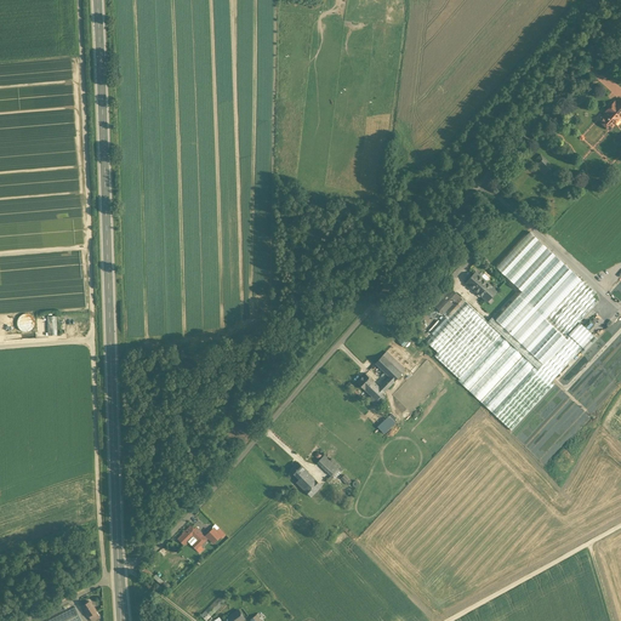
[(620,98),(616,103),(615,102),(605,112),(607,113),(599,121),(609,130),(620,117),(620,98)]
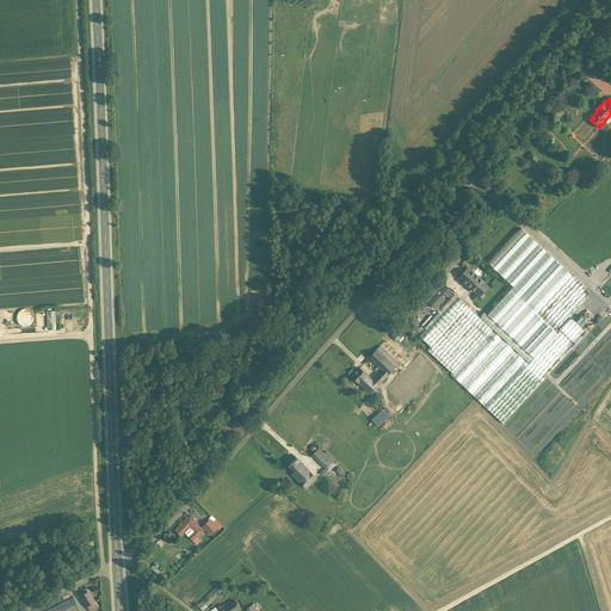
[(544,164),(535,155),(530,161),(538,170),(544,164)]
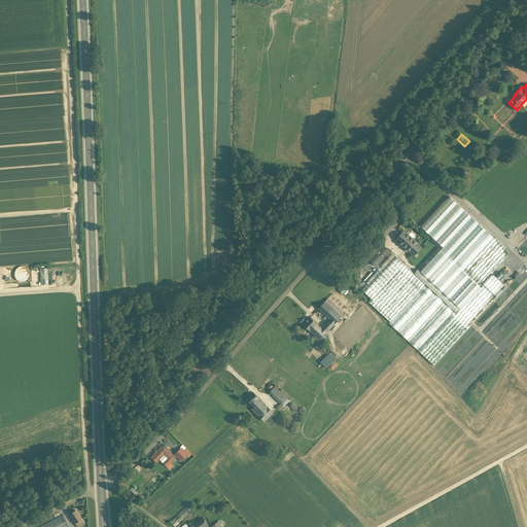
[(464,146),(457,139),(454,141),(461,148),(464,146)]
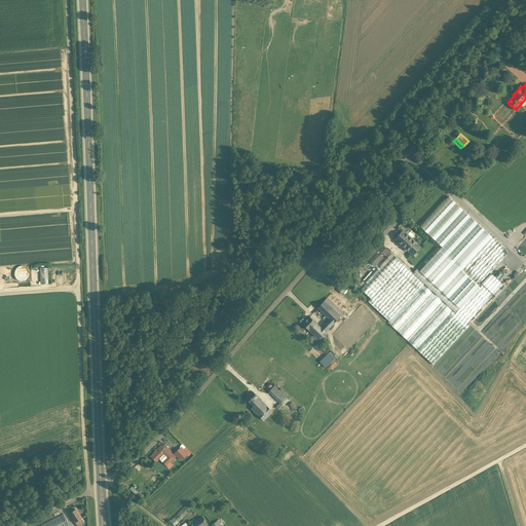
[(442,189),(413,220),(431,237),(460,205),(442,189)]
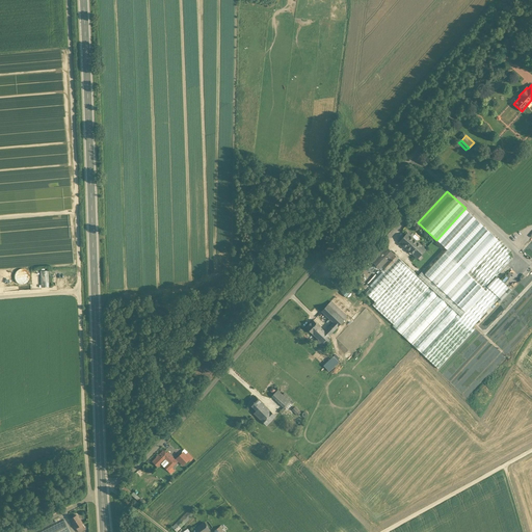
[(464,212),(440,240),(447,247),(472,218),(464,212)]
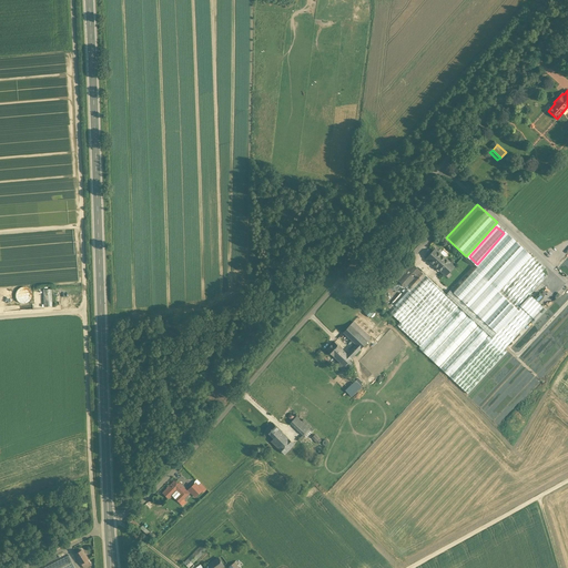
[(422,234),(413,244),(419,251),(428,241),(422,234)]
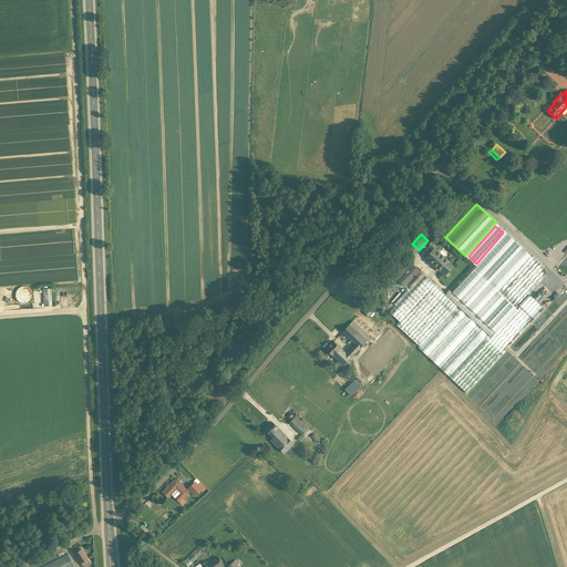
[(504,234),(475,266),(482,274),(512,240),(504,234)]
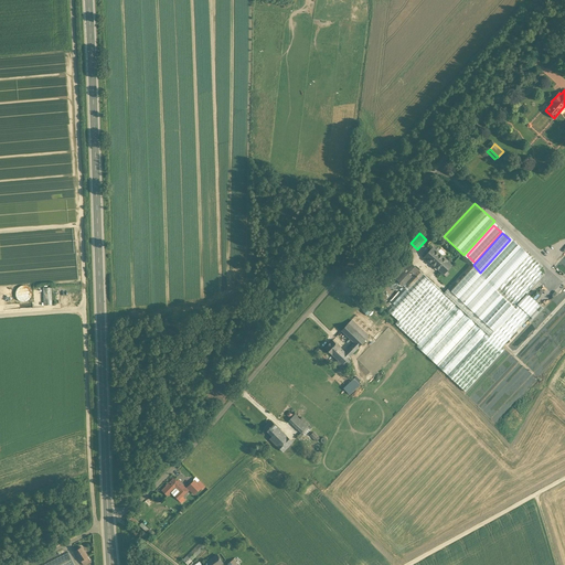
[(511,241),(482,274),(489,279),(518,247),(511,241)]
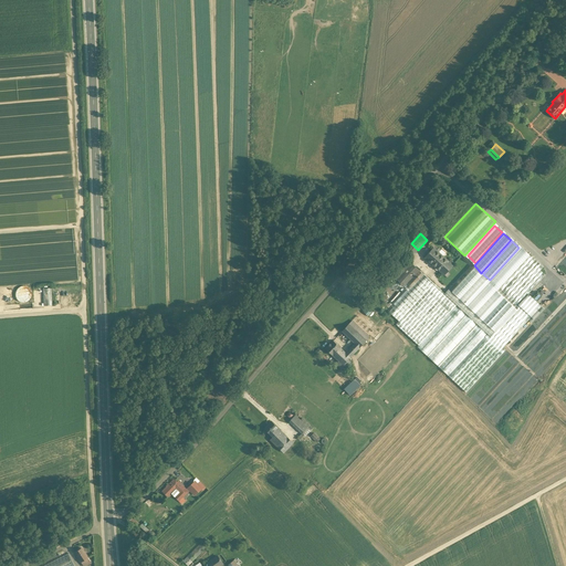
[(418,250),(411,243),(408,247),(415,253),(418,250)]
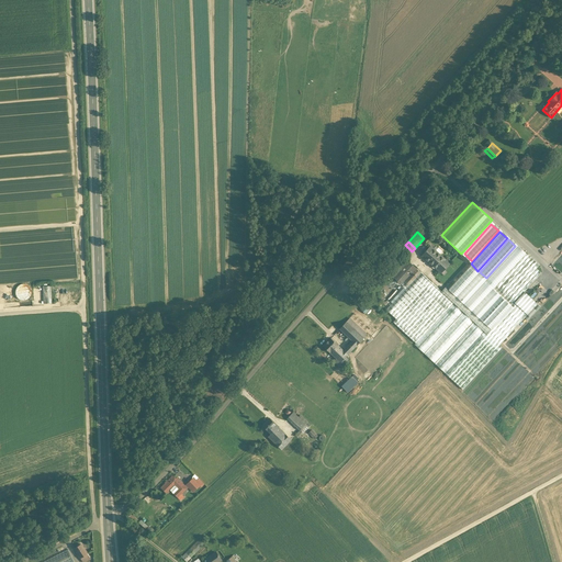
[(449,263),(430,246),(422,256),(441,273),(449,263)]
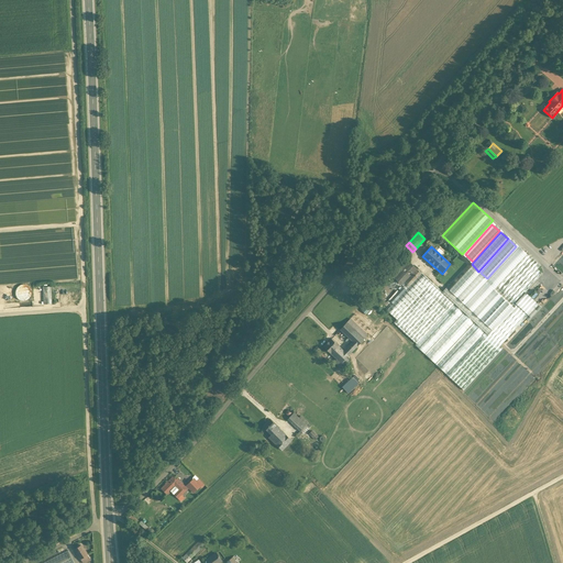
[(517,247),(488,279),(495,286),(523,253),(517,247)]
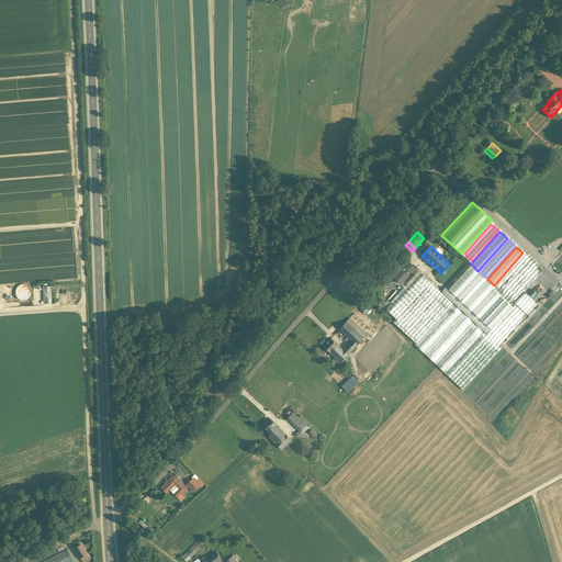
[(484,332),(445,373),(463,390),(502,348),(499,345),(525,318),(527,321),(540,306),(525,292),(541,273),(537,269),(539,266),(526,254),(493,289),(513,306),(505,315),(491,329),(487,335),(484,332)]
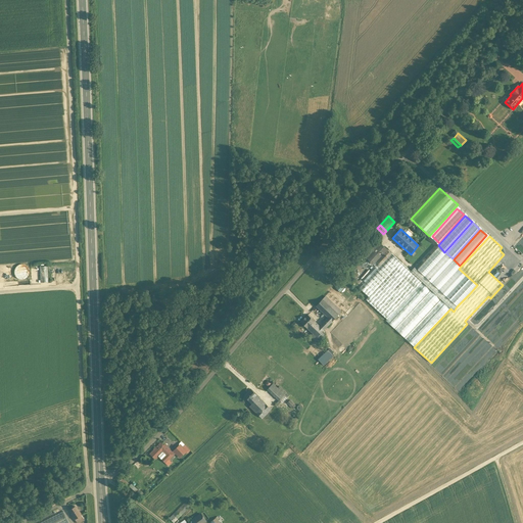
[(387,249),(376,239),(376,240),(372,244),(377,248),(376,249),(367,258),(375,266),(377,264),(375,263),(387,249)]
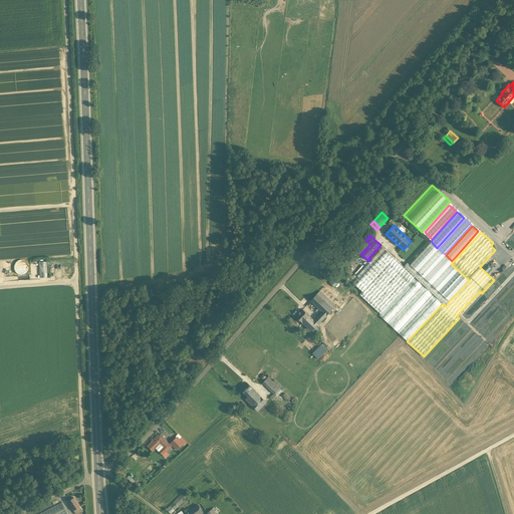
[(365,240),(357,249),(359,251),(367,243),(369,245),(370,244),(365,240)]
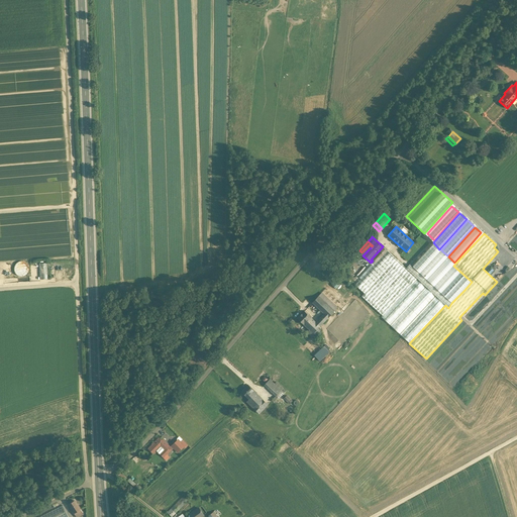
[(453,266),(429,243),(421,252),(443,273),(444,271),(464,290),(472,282),(453,266)]
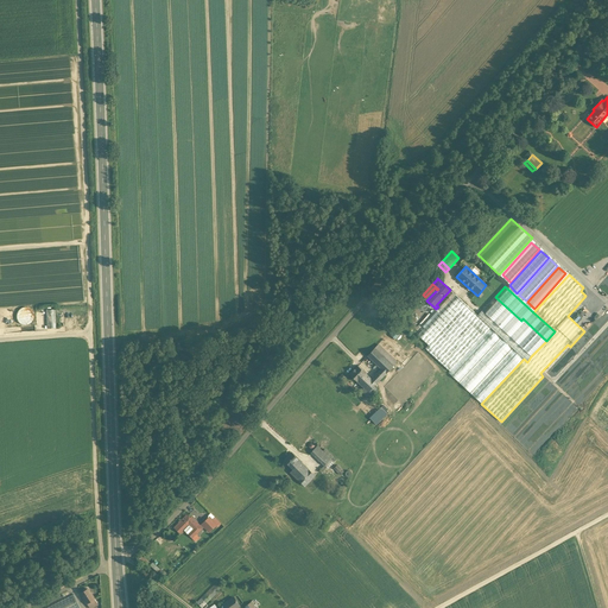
[(425,297),(423,299),(425,302),(426,301),(437,290),(435,287),(425,297)]
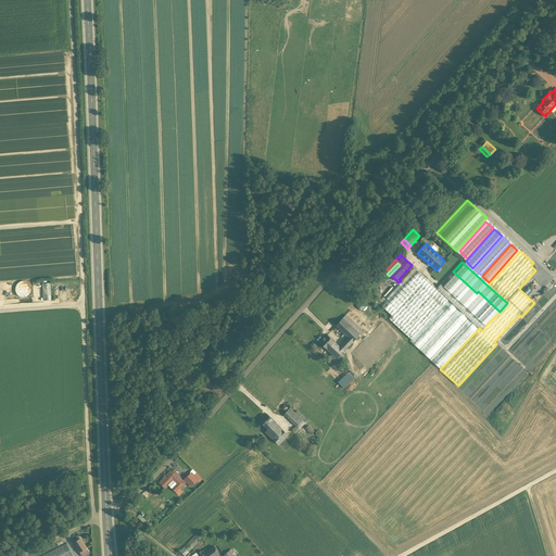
[(412,265),(399,279),(401,280),(404,283),(416,269),(412,265)]
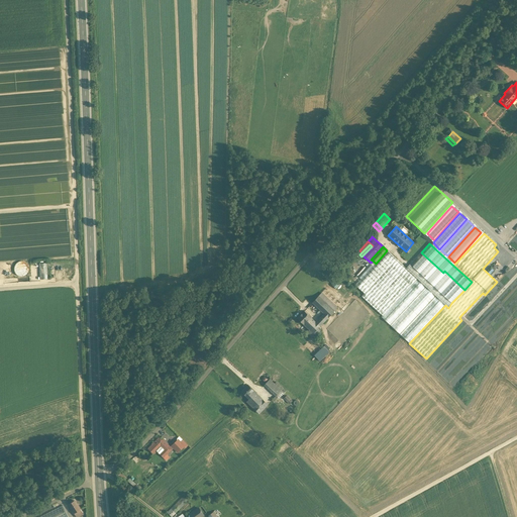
[(371,263),(355,279),(358,281),(359,282),(388,251),(387,250),(376,264),(373,261),(371,263)]
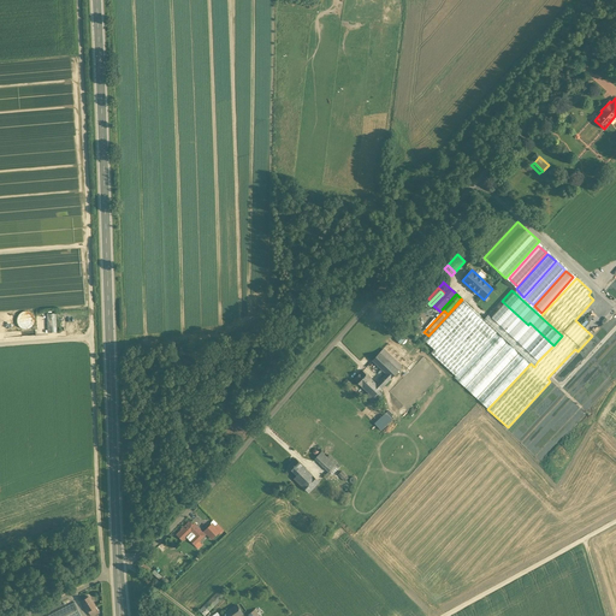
[(462,300),(428,336),(438,345),(472,309),(462,300)]
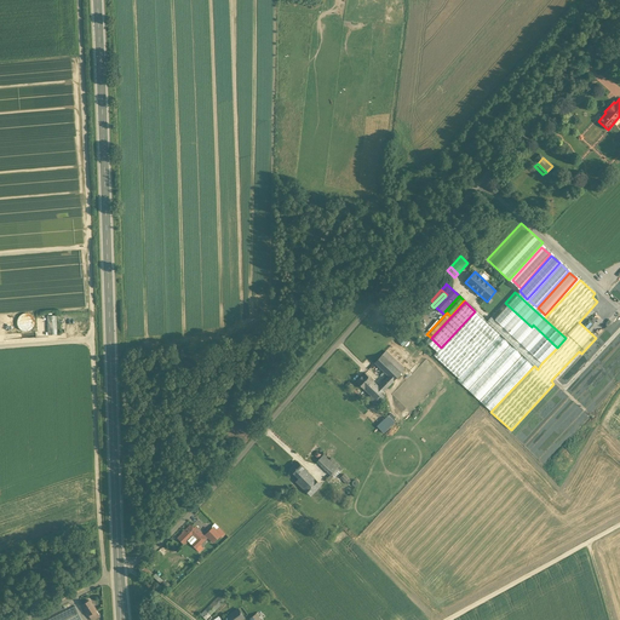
[(532,327),(505,303),(499,309),(501,313),(524,334),(532,327)]
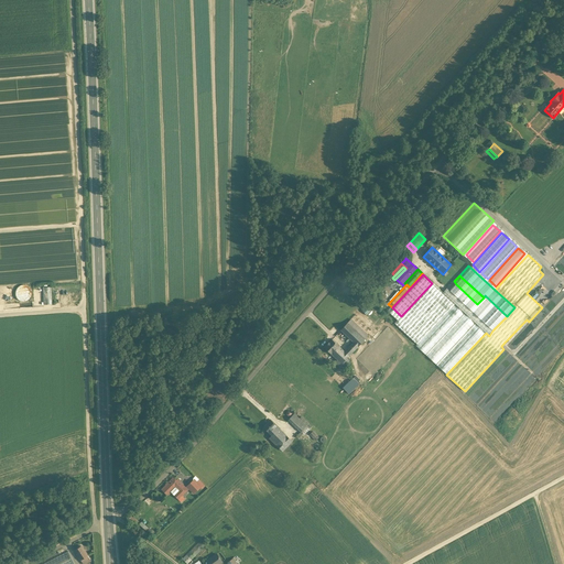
[(456,284),(454,281),(447,289),(451,291),(456,284)]
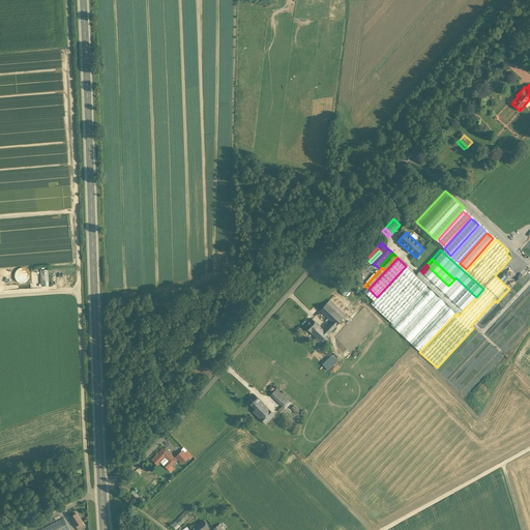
[(374,301),(371,303),(392,324),(428,286),(416,275),(406,266),(377,297),(374,301)]
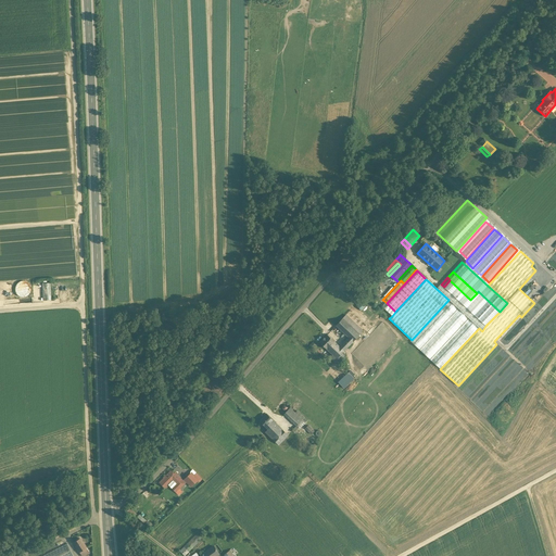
[(470,300),(450,280),(444,287),(465,306),(470,300)]
